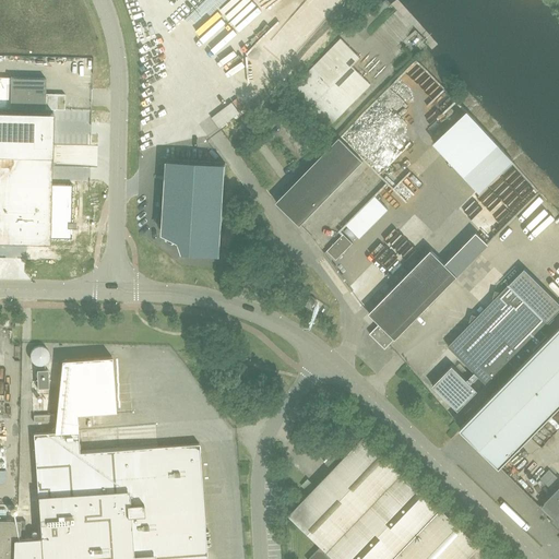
[(360,57),(342,39),(341,38),(290,90),(329,127),(371,84),(352,66),(360,57)]
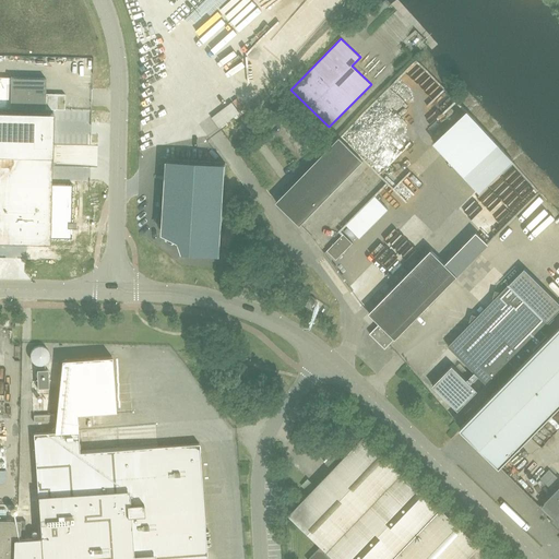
[(0,107),(64,109),(64,94),(46,93),(46,78),(0,76),(0,107)]
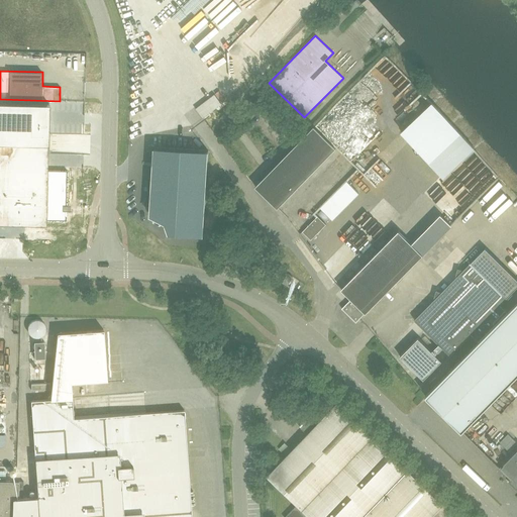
[(202,118),(222,103),(214,94),(195,108),(202,118)]
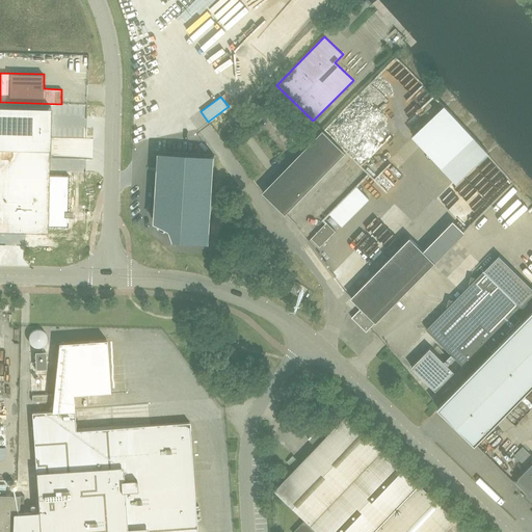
[(0,105),(0,231),(48,232),(48,227),(69,228),(70,175),(49,175),(49,149),(50,107),(0,105)]
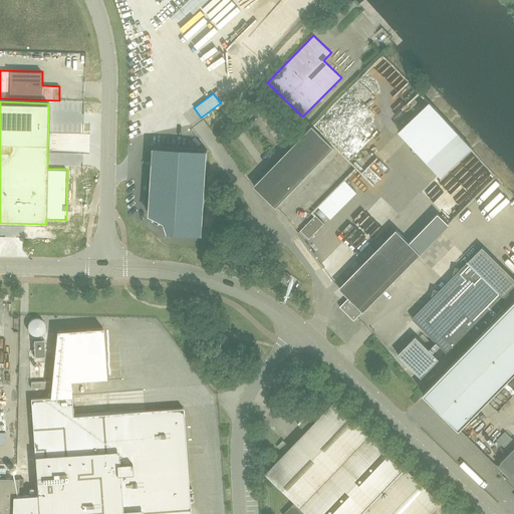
[(334,147),(312,125),(254,186),(276,207),(334,147)]
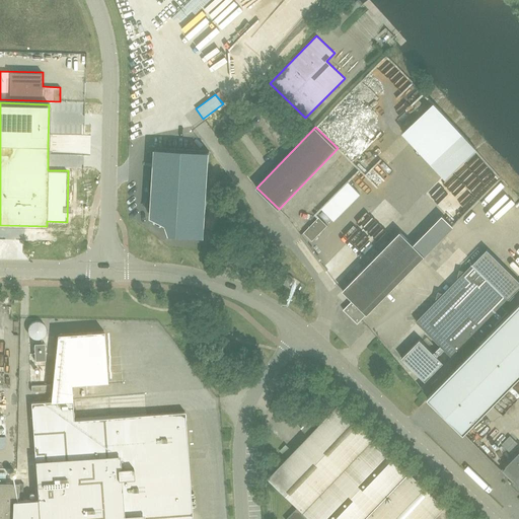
[(152,207),(151,216),(166,223),(170,234),(177,234),(177,235),(204,236),(209,151),(155,148),(151,207),(152,207)]
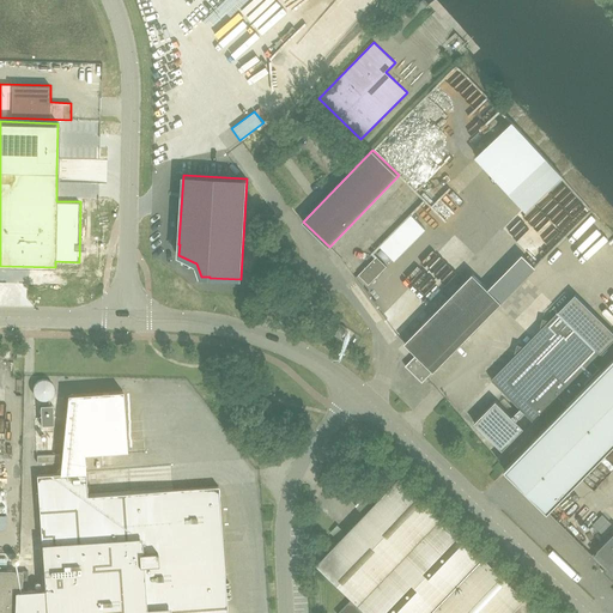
[(358,274),(369,284),(387,266),(376,256),(358,274)]
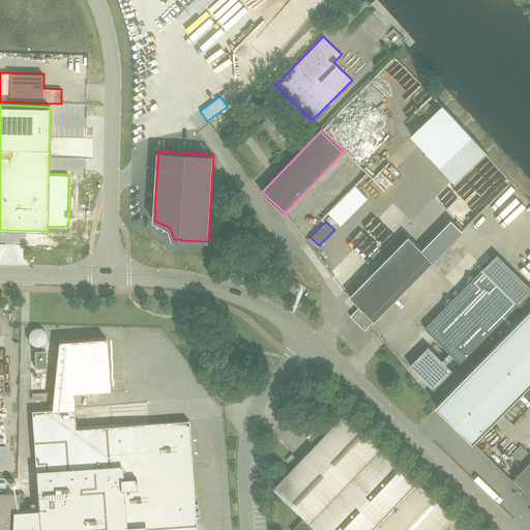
[(365,330),(369,327),(375,320),(376,320),(434,261),(409,236),(350,295),(360,305),(351,316),(365,330)]
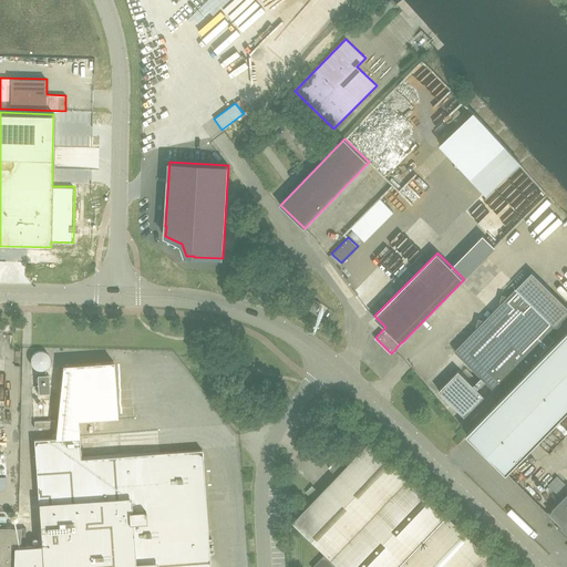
[(548,333),(566,313),(566,306),(532,271),(507,296),(502,295),(500,302),(501,302),(484,320),(478,319),(476,327),(477,327),(454,350),(481,377),(474,384),(459,370),(439,391),(464,416),(485,395),(477,389),(485,381),(494,390),(516,367),(525,374),(557,342),(548,333)]
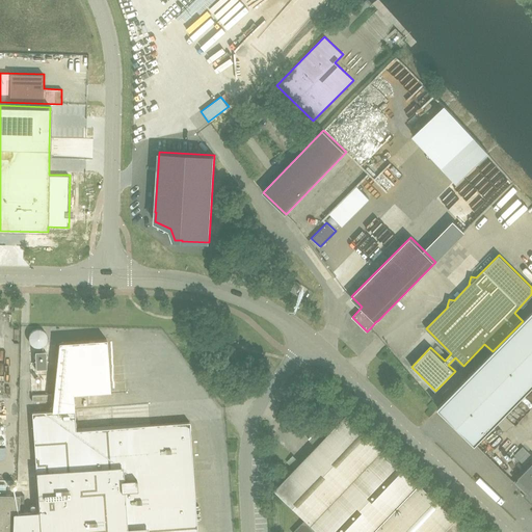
[(496,423),(531,386),(531,311),(523,321),(493,351),(437,406),(476,444),(496,423)]
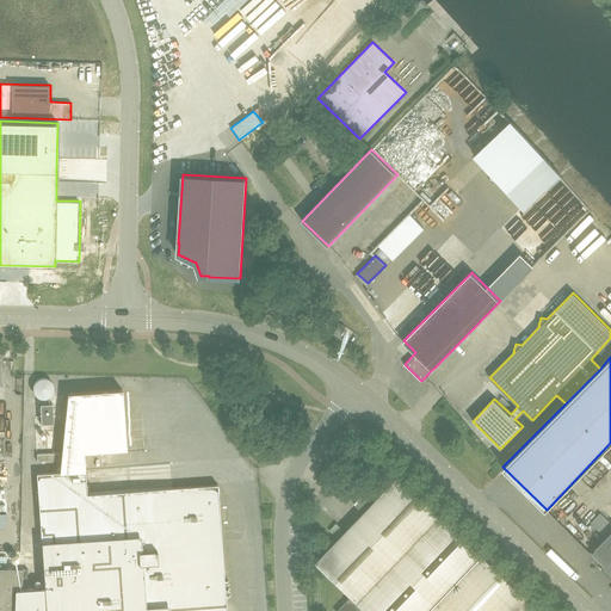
[(0,610),(226,610),(217,485),(86,494),(85,470),(84,452),(127,449),(122,389),(67,393),(60,471),(36,474),(44,587),(22,588),(22,581),(22,578),(26,578),(28,578),(28,568),(22,568),(0,567),(0,610)]
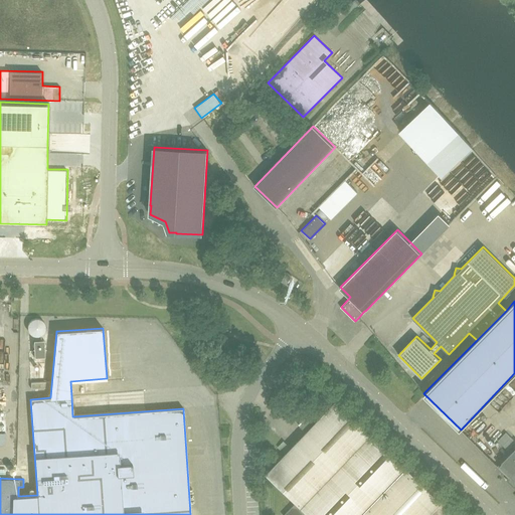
[(43,340),(33,341),(34,357),(44,356),(43,340)]
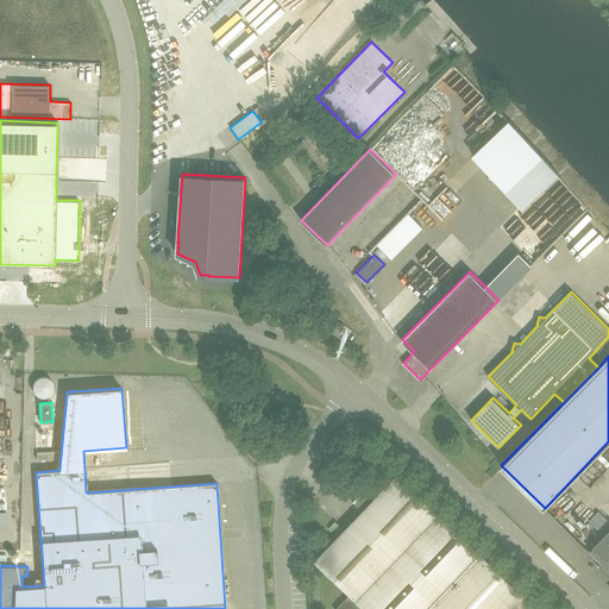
[(390,476),(395,471),(387,464),(382,469),(390,476)]
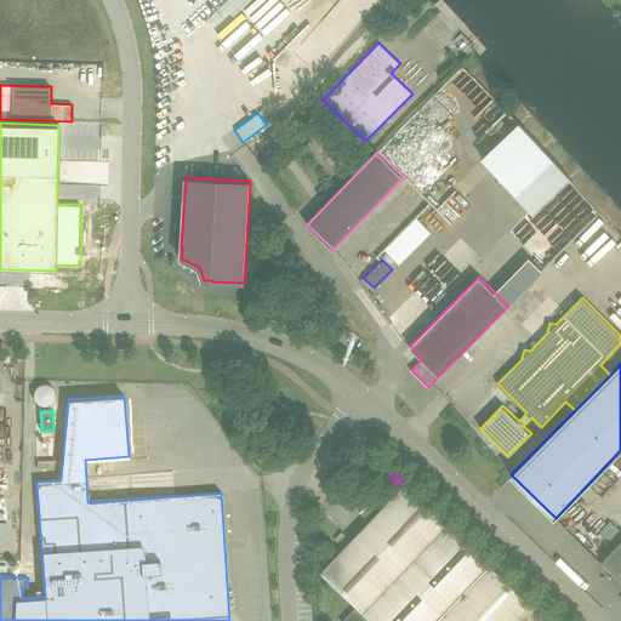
[(516,620),(533,604),(405,483),(320,571),(357,605),(341,620),(516,620)]
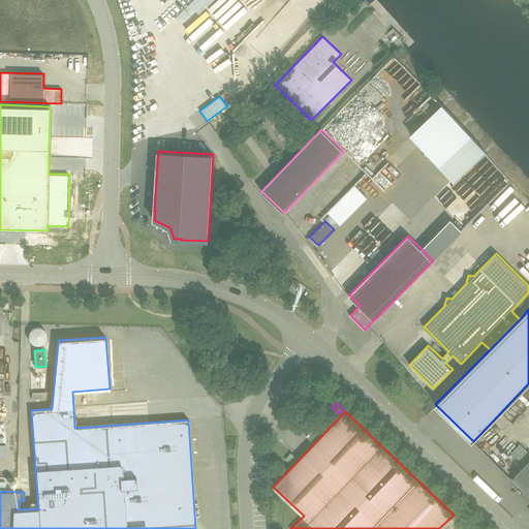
[(528,453),(520,443),(511,453),(522,462),(528,454),(528,453)]
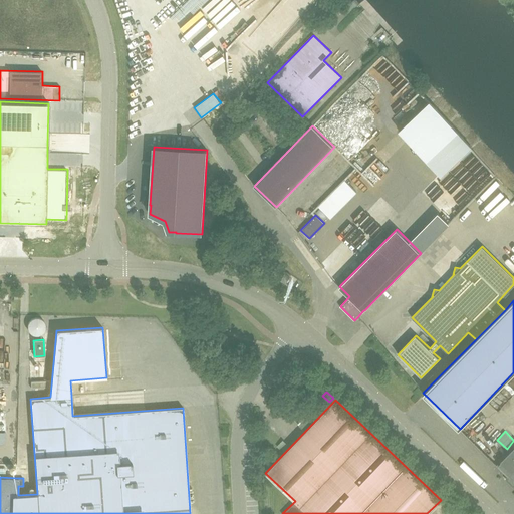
[(513,447),(501,461),(501,462),(498,464),(496,465),(508,476),(509,475),(513,480),(513,447)]
